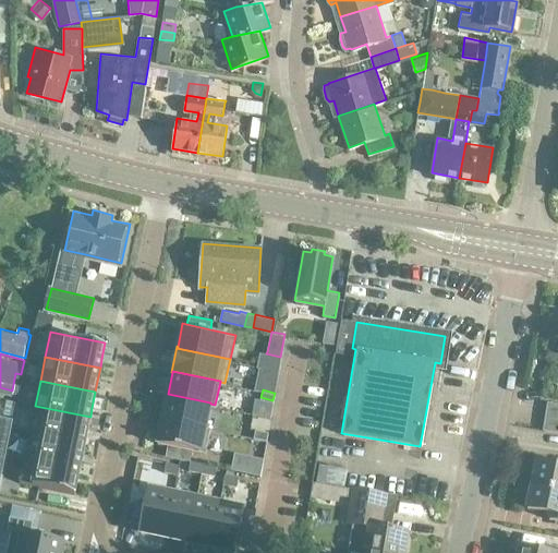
[(168,394),(162,417),(205,425),(206,424),(210,404),(210,403),(168,394)]
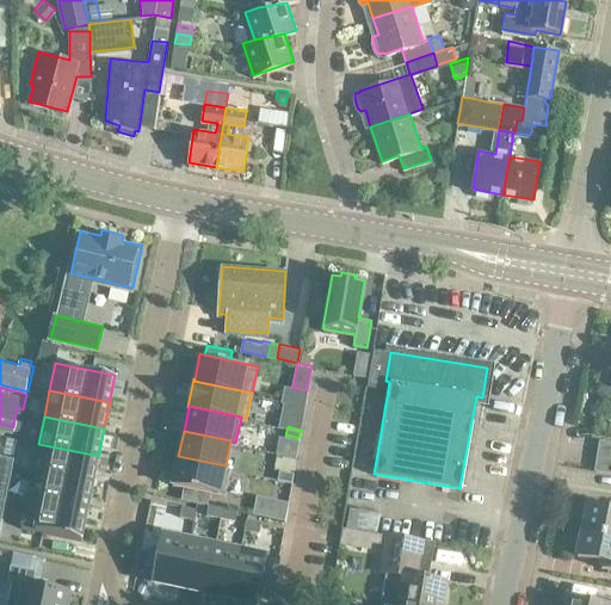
[(610,439),(599,438),(594,469),(610,471),(610,439)]
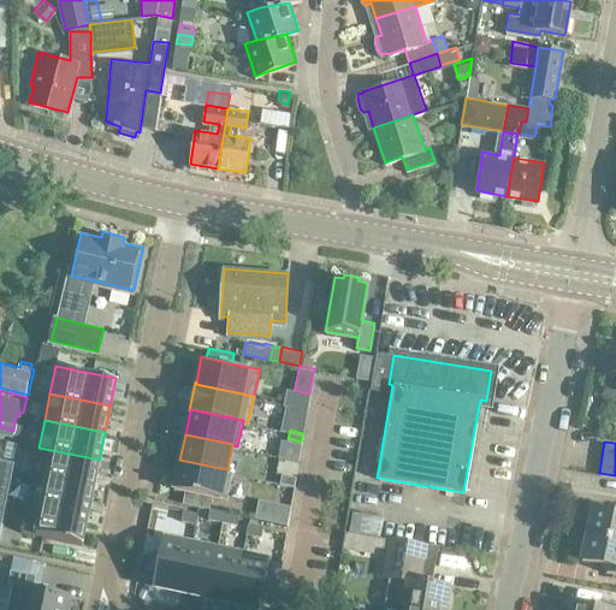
[(100,460),(39,448),(33,474),(94,486),(96,469),(98,469),(100,460)]
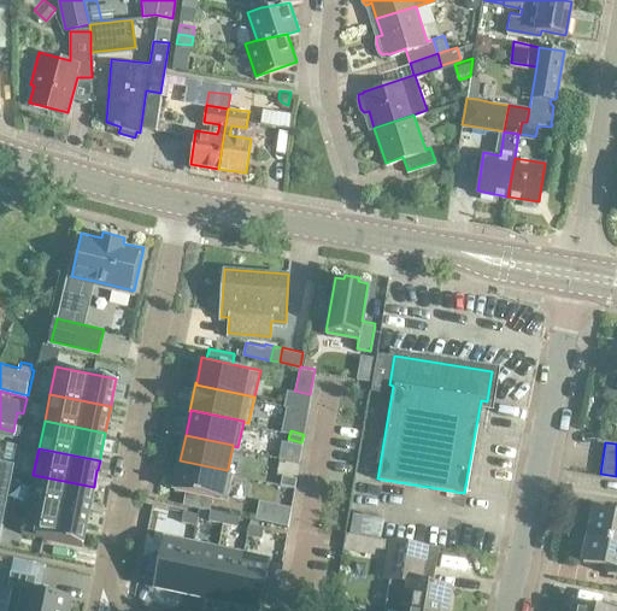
[(13,460),(4,458),(1,473),(10,475),(13,460)]
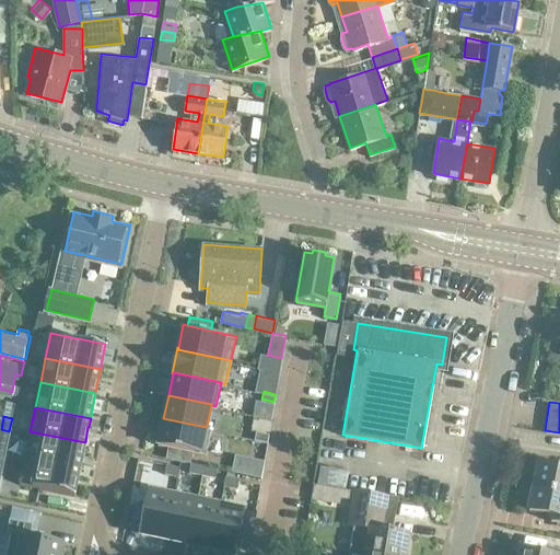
[(163,418),(158,442),(206,452),(211,427),(207,426),(206,427),(163,418)]
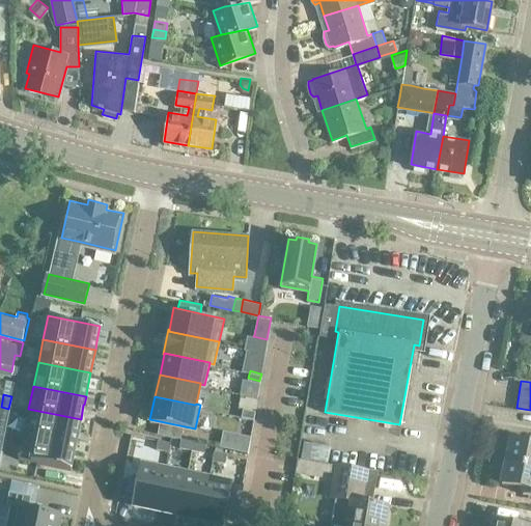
[(8,409),(1,407),(0,410),(0,418),(6,420),(8,409)]
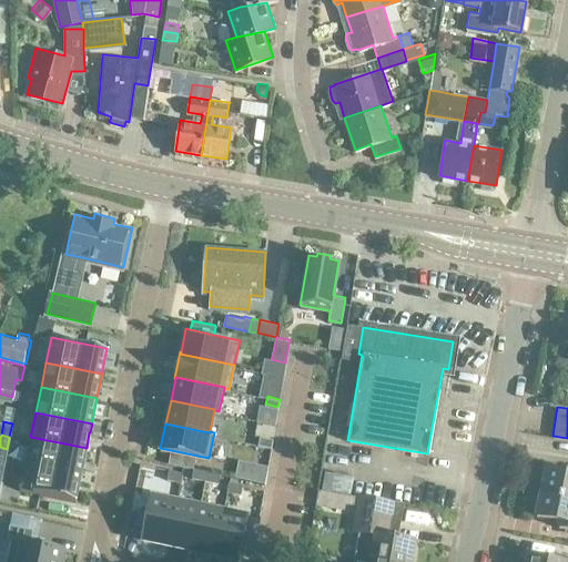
[(260,435),(259,442),(271,446),(273,438),(260,435)]
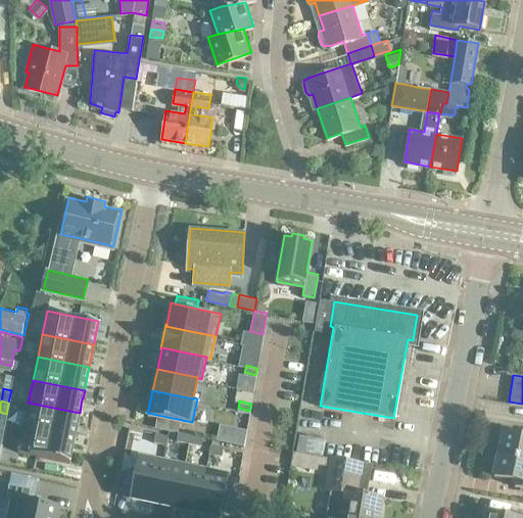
[(28,403),(24,425),(75,436),(77,428),(80,413),(28,403)]
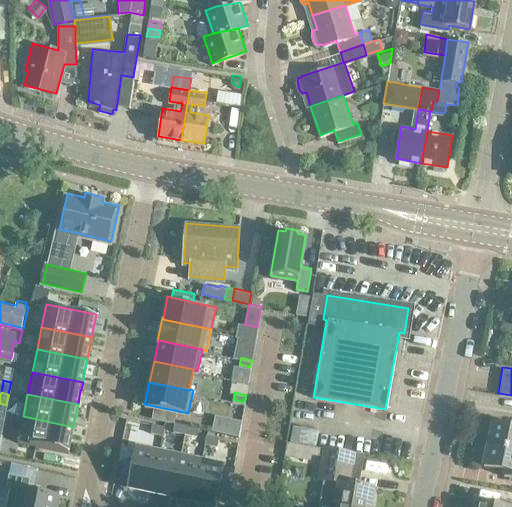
[(73,427),(23,416),(18,440),(68,450),(71,434),(72,434),(73,427)]
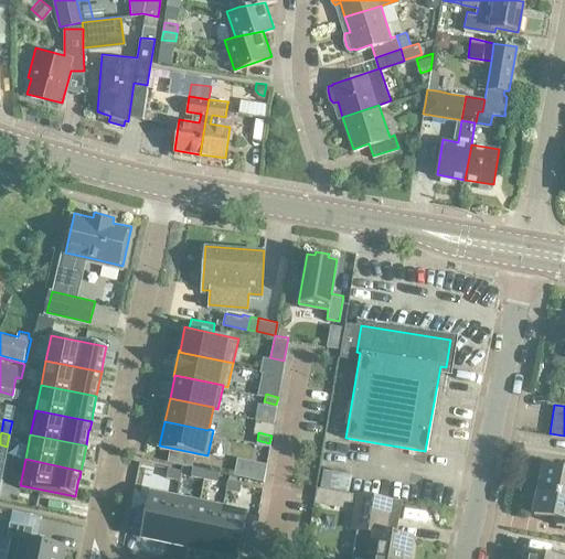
[(206,466),(193,464),(191,472),(204,475),(206,466)]
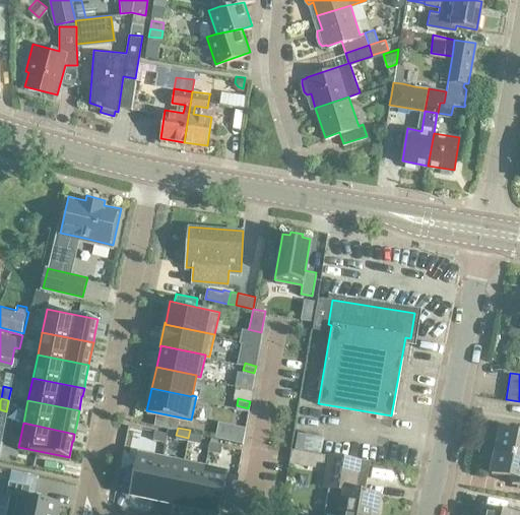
[(167,431),(155,429),(153,437),(165,439),(167,431)]
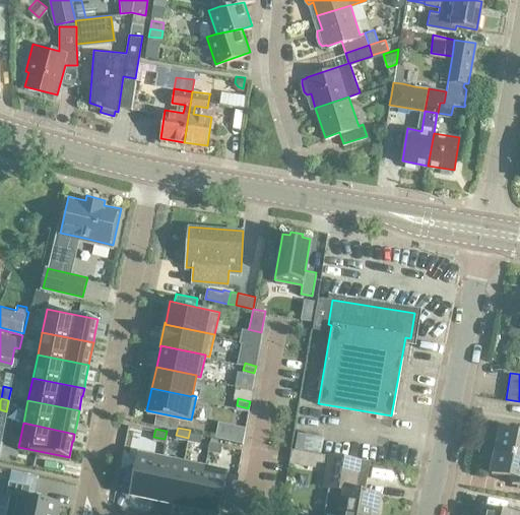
[(519,433),(499,429),(495,447),(519,452),(519,433)]
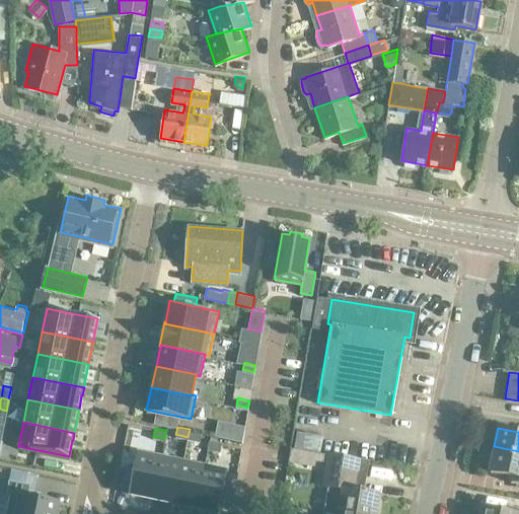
[(201,432),(190,429),(188,437),(200,439),(201,432)]
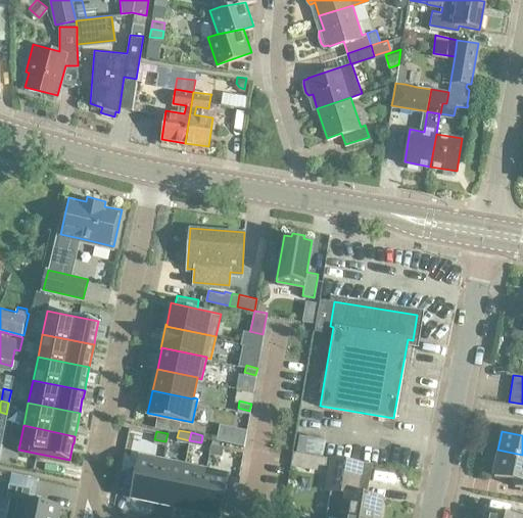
[(223,445),(211,442),(209,451),(221,454),(223,445)]
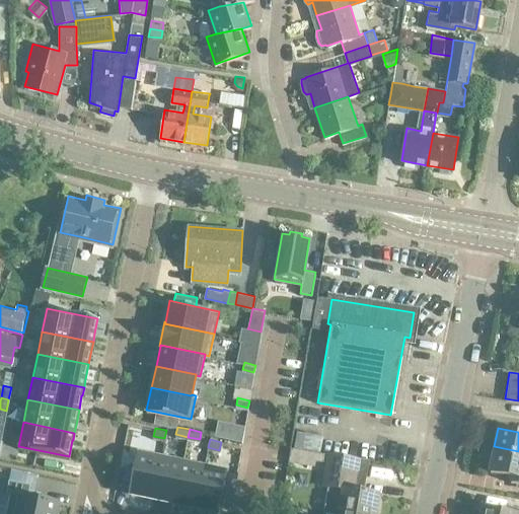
[(328,452),(290,446),(289,453),(315,458),(327,460),(328,452)]
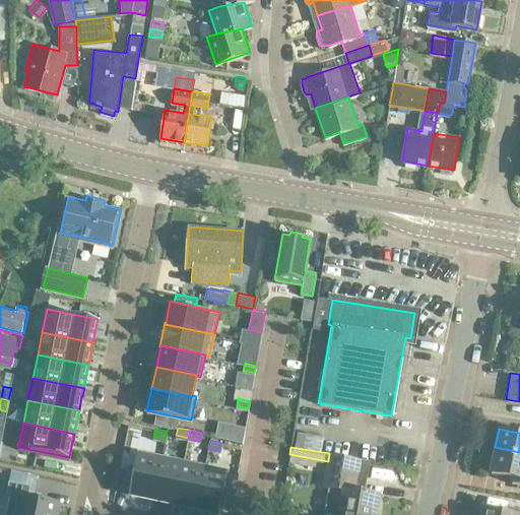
[(519,452),(495,447),(490,471),(513,476),(512,483),(519,484),(519,452)]
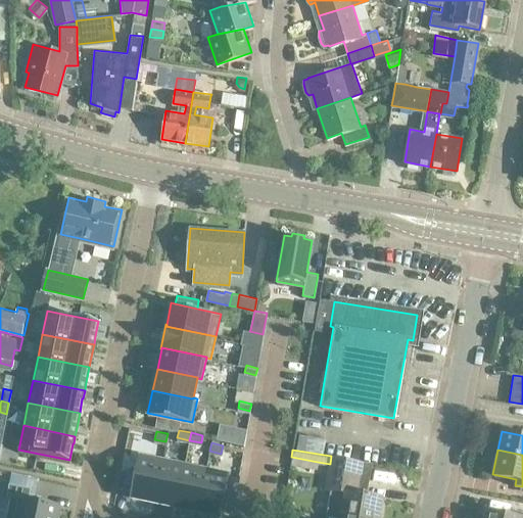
[(161,460),(140,455),(131,496),(153,500),(161,460)]
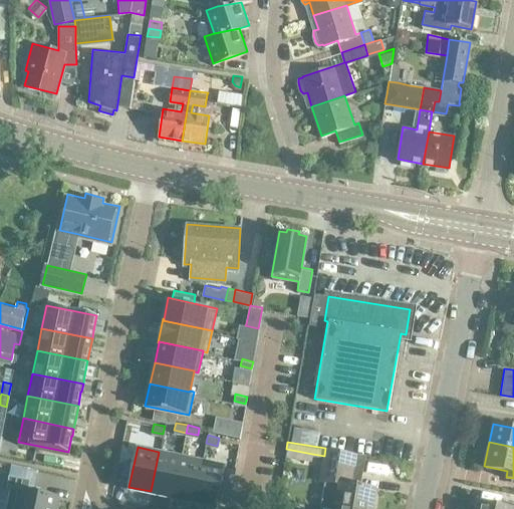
[(335,505),(359,508),(370,508),(374,488),(359,486),(359,482),(359,480),(357,470),(355,470),(352,469),(355,452),(326,447),(320,480),(326,480),(323,494),(336,496),(335,505)]
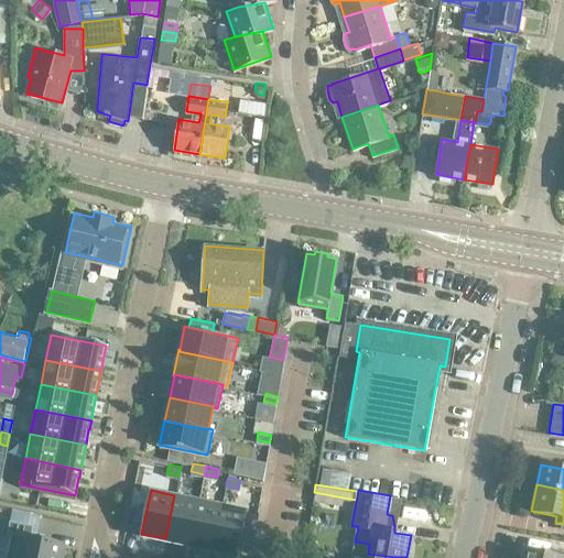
[(198,501),(174,495),(165,538),(190,544),(198,501)]
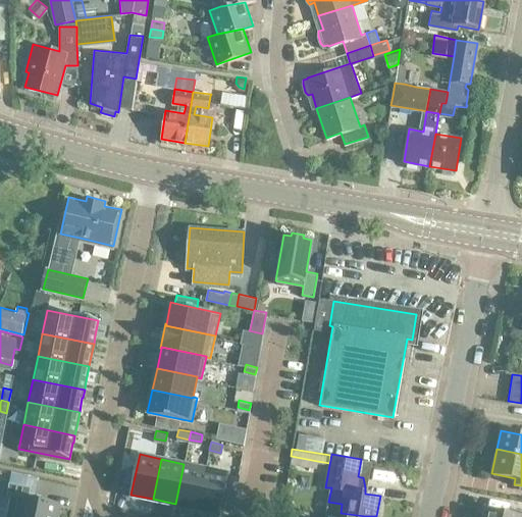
[(206,468),(184,464),(175,504),(197,509),(206,468)]
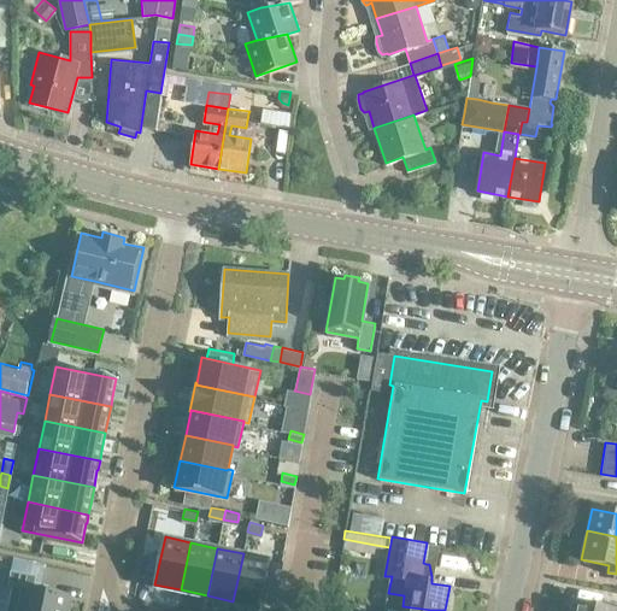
[(269,559),(244,553),(233,601),(259,606),(269,559)]
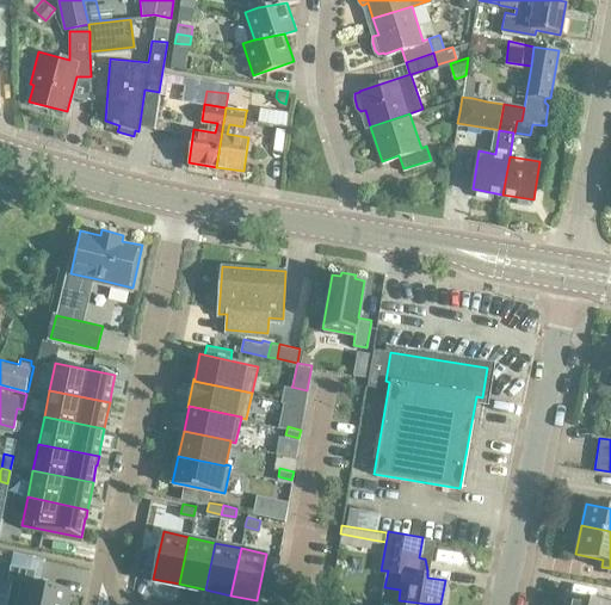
[(72,604),(76,587),(35,578),(37,567),(11,561),(7,578),(13,579),(6,604),(72,604)]
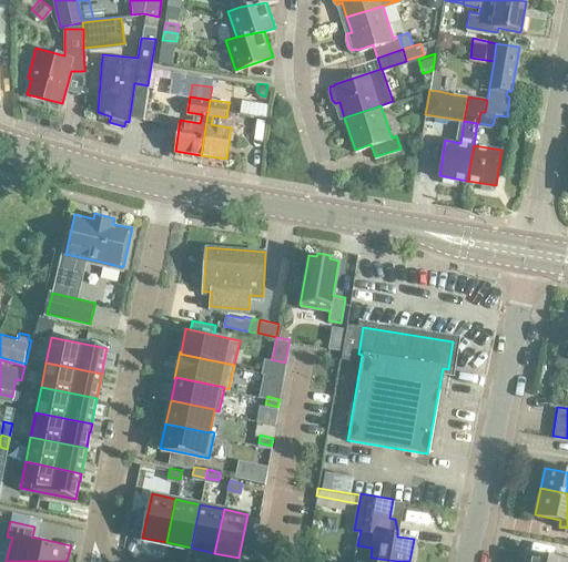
[(527,554),(526,561),(567,561),(567,555),(553,552),(551,559),(527,554)]
